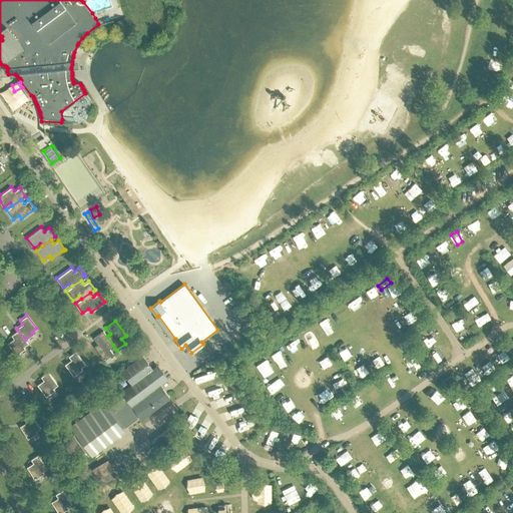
[(25,340),(17,330),(11,335),(13,338),(7,343),(16,355),(24,348),(23,346),(28,343),(25,340)]
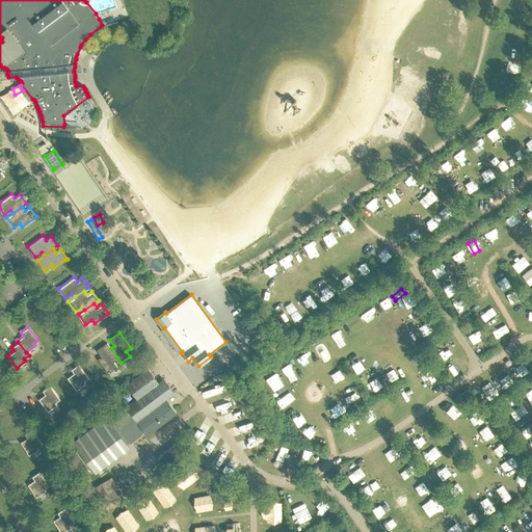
[(98,358),(108,372),(116,366),(113,361),(117,357),(111,348),(107,342),(97,350),(101,356),(98,358)]
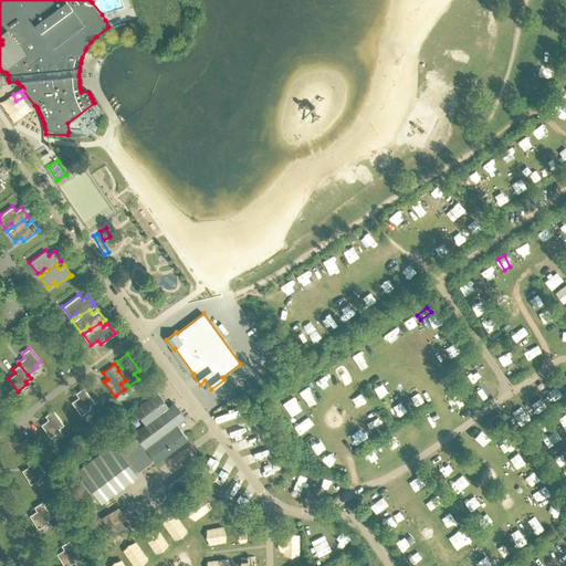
[(79,396),(71,401),(81,415),(91,407),(88,405),(94,401),(83,387),(75,392),(79,396)]
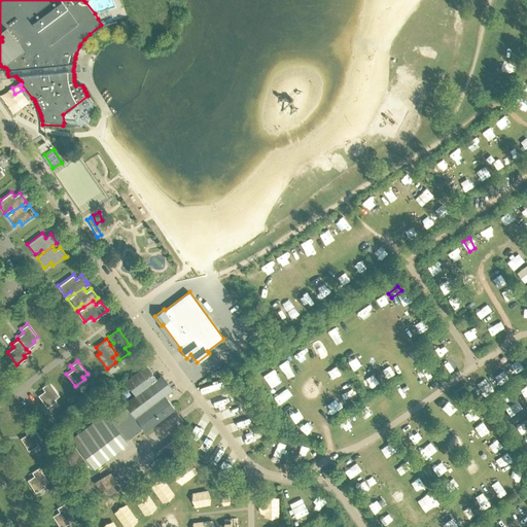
[(136,393),(129,399),(124,402),(127,407),(110,418),(105,411),(71,436),(76,444),(74,446),(90,466),(92,464),(93,466),(128,442),(126,438),(142,426),(143,428),(173,407),(164,394),(172,388),(161,374),(155,378),(146,364),(126,380),(136,393)]
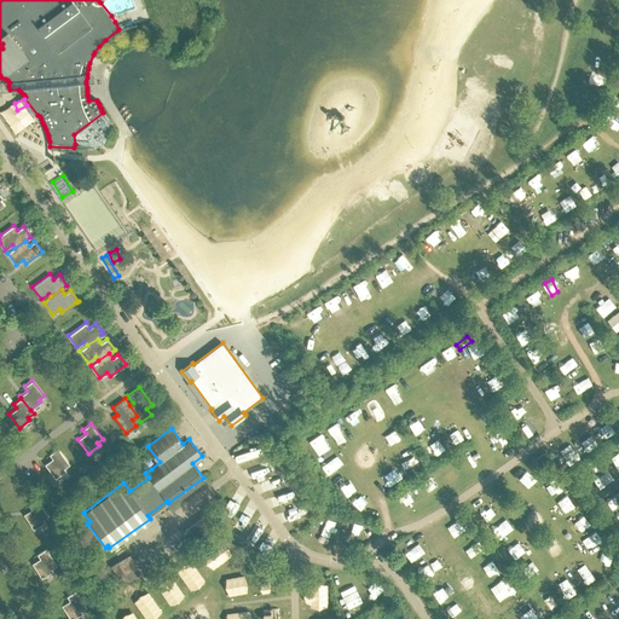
[(52,458),(45,463),(55,478),(65,470),(64,468),(69,463),(57,447),(50,453),(52,458)]
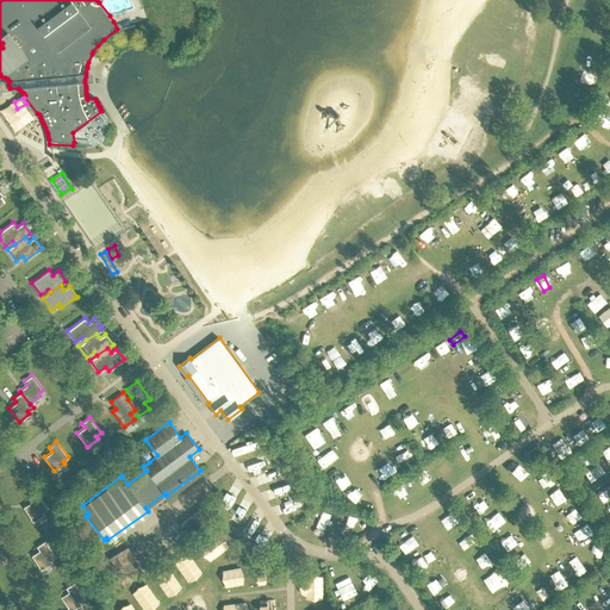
[(537,444),(527,453),(530,459),(541,450),(537,444)]
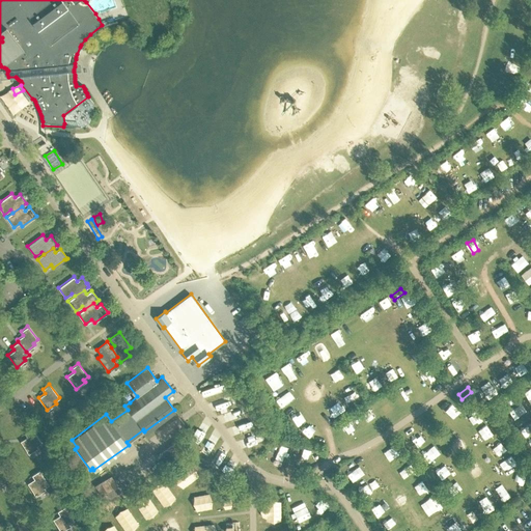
[(32,427),(25,432),(27,437),(20,441),(28,453),(37,447),(36,445),(42,442),(32,427)]
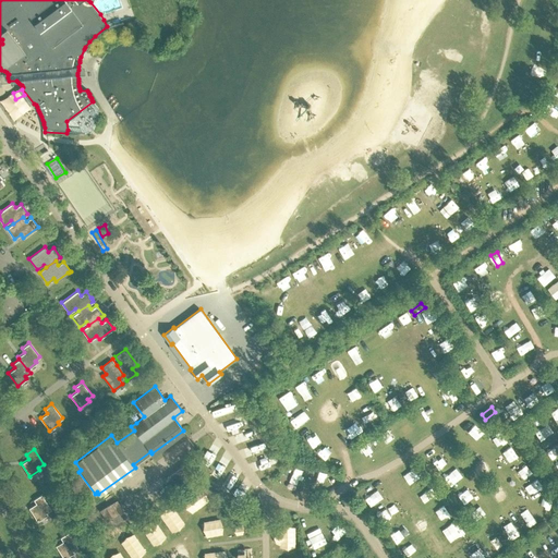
[(172,490),(193,475),(184,464),(165,481),(172,490)]
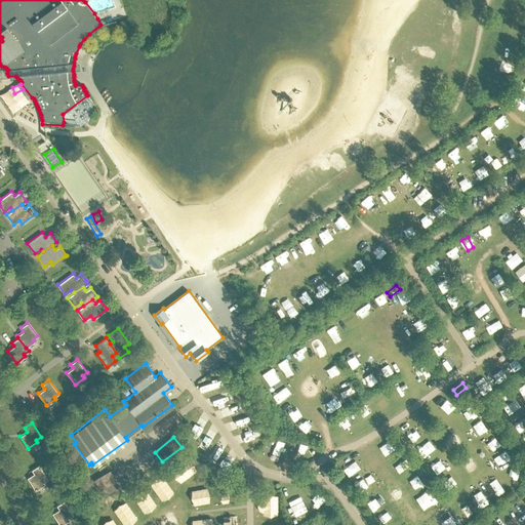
[(276,440),(275,455),(284,456),(286,440),(276,440)]
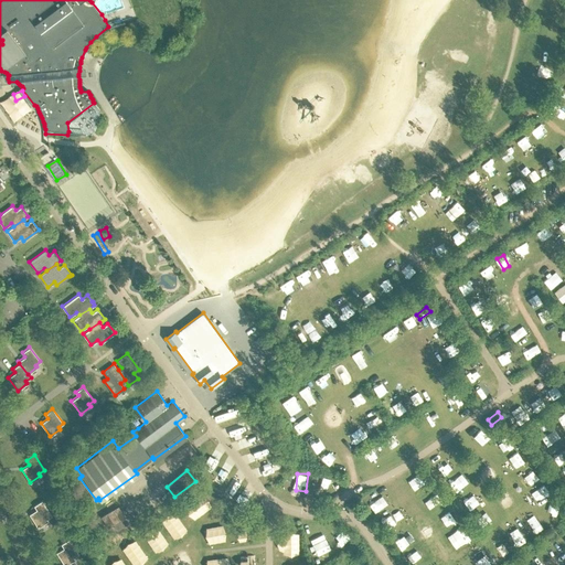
[(427,475),(412,482),(417,492),(432,484),(427,475)]
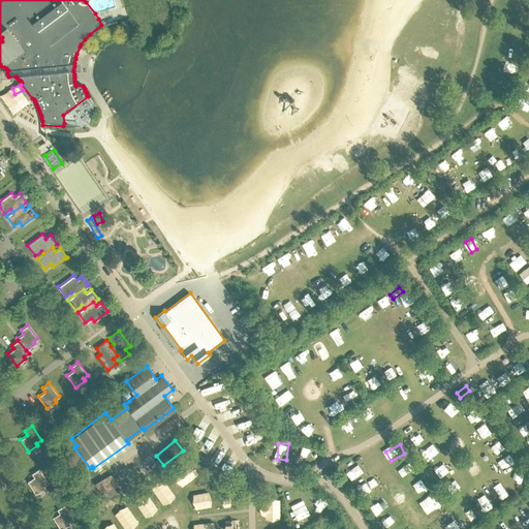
[(145,458),(155,450),(152,446),(142,454),(145,458)]
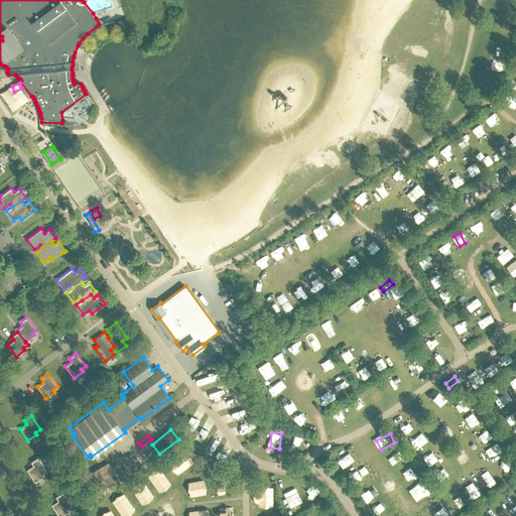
[(47,471),(38,457),(31,462),(33,465),(26,469),(34,482),(43,476),(42,474),(47,471)]
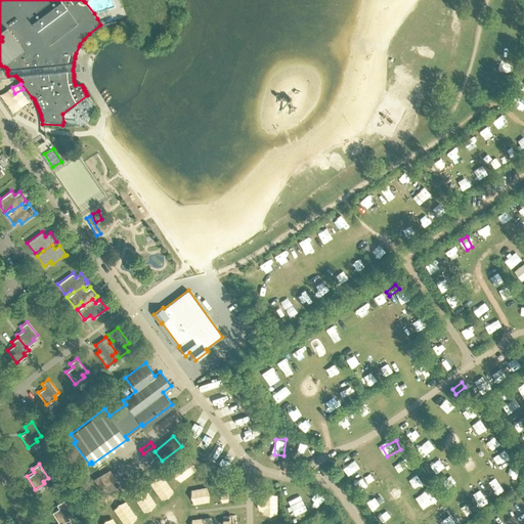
[(123,475),(126,481),(141,473),(139,468),(123,475)]
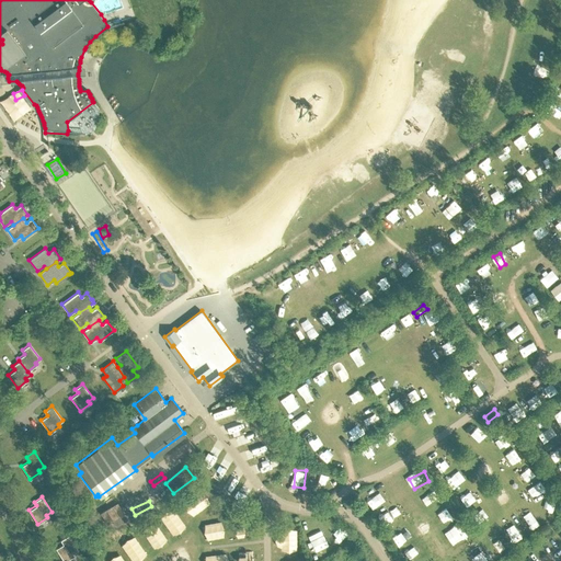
[(128,519),(117,502),(100,513),(107,525),(113,521),(116,527),(128,519)]
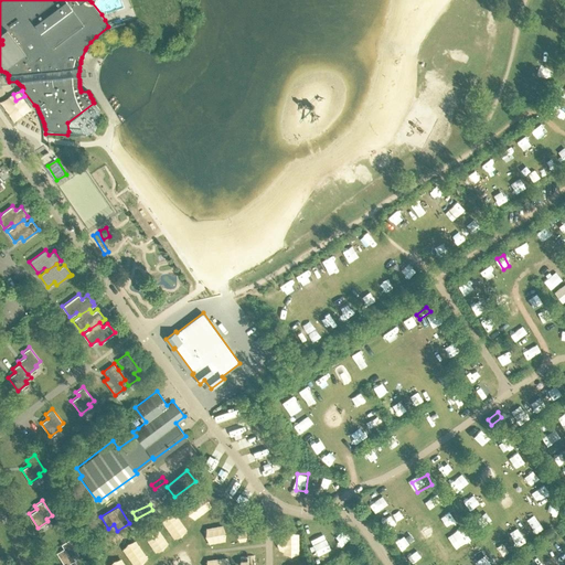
[(443,526),(456,516),(450,508),(436,518),(443,526)]
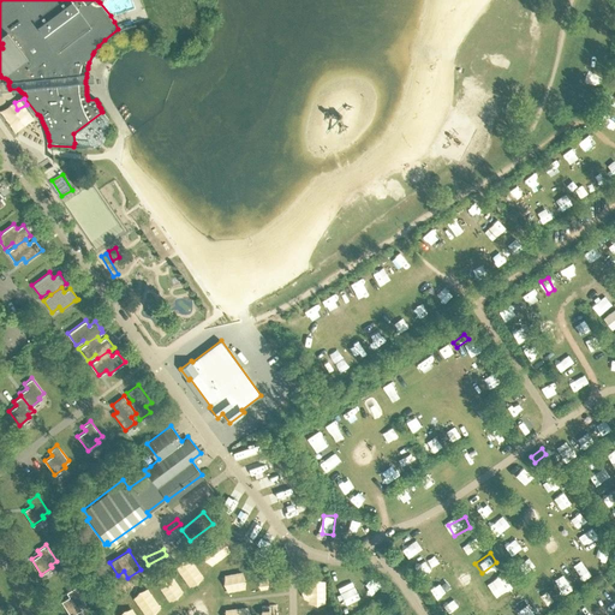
[(506,574),(490,584),(496,595),(513,585),(506,574)]
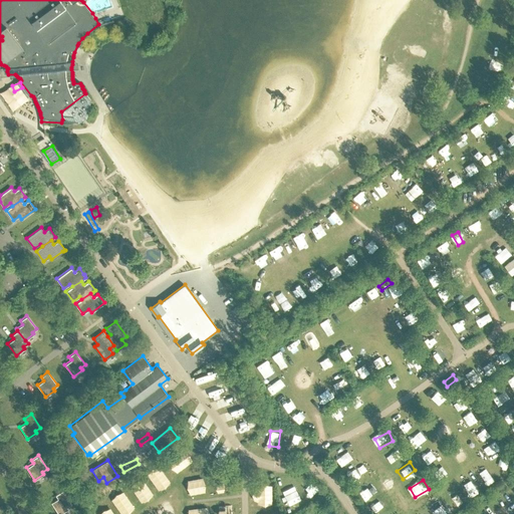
[(57,512),(58,513),(59,513),(68,508),(67,507),(71,504),(62,490),(55,494),(57,498),(51,502),(57,512)]
